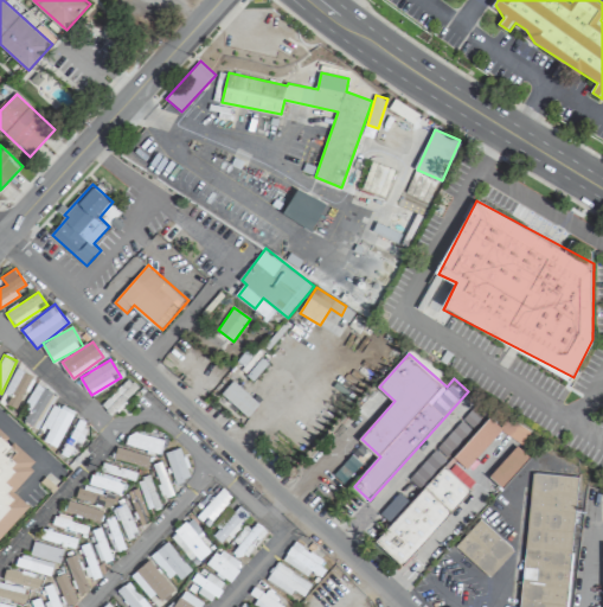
[(4,401),(21,408),(33,375),(15,369),(4,401)]
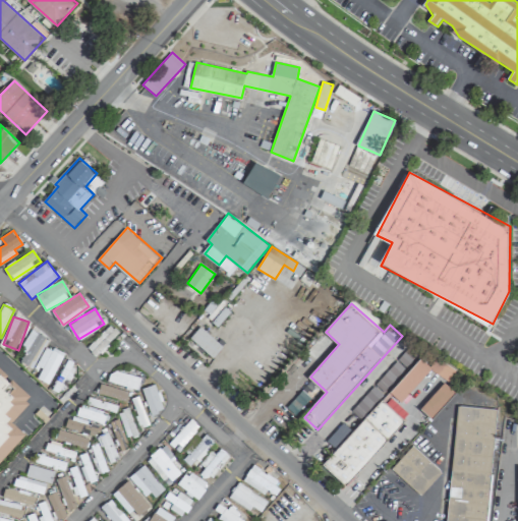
[(223,347),(202,327),(191,337),(213,358),(223,347)]
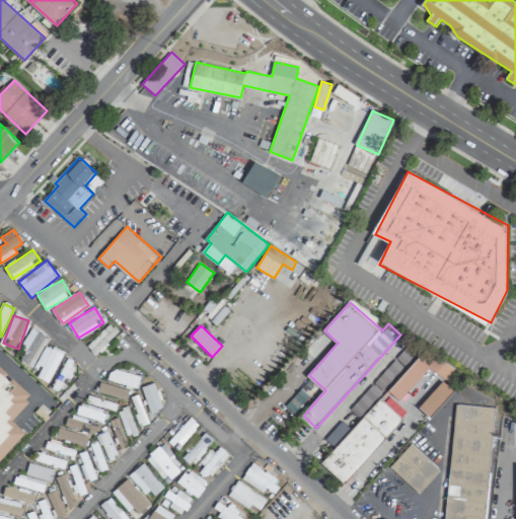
[(21,347),(26,351),(21,360),(32,367),(50,338),(32,327),(21,347)]
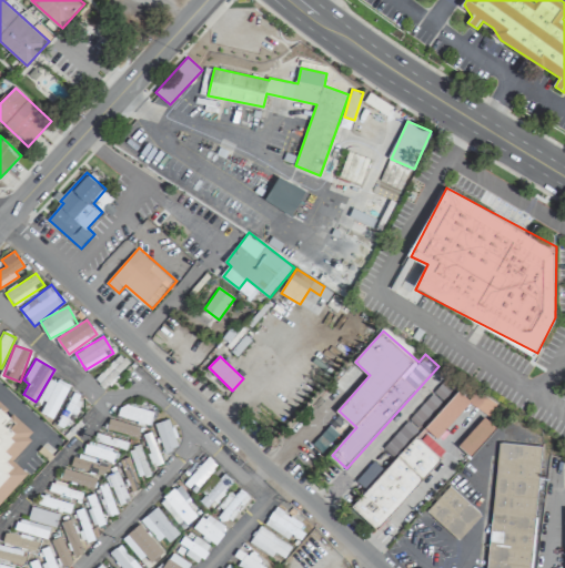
[(41,397),(47,401),(41,412),(53,418),(71,386),(52,376),(41,397)]
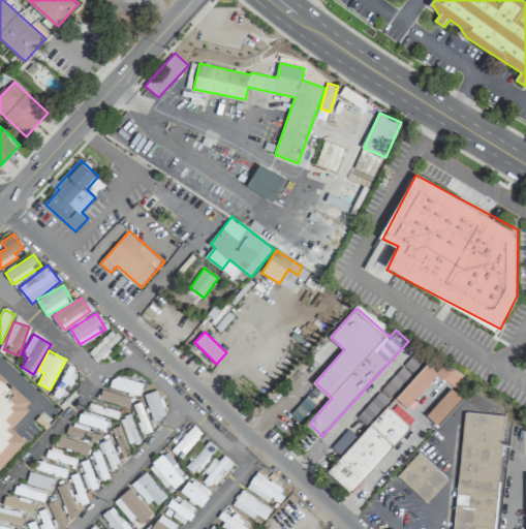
[(329,472),(353,494),(412,425),(403,416),(439,374),(456,387),(465,377),(446,361),(439,369),(419,350),(361,417),(370,425),(329,472)]
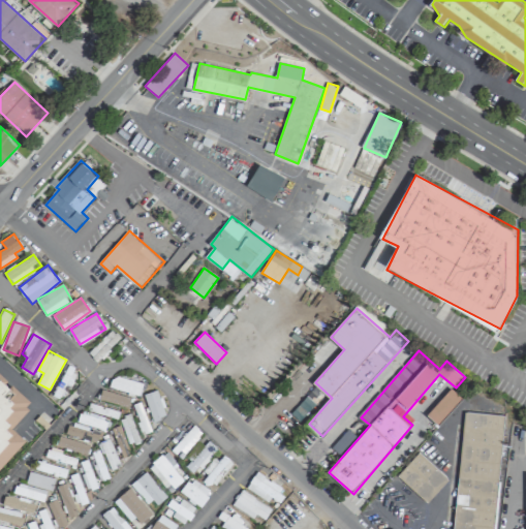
[(0,468),(27,440),(13,427),(34,405),(0,373),(0,468)]
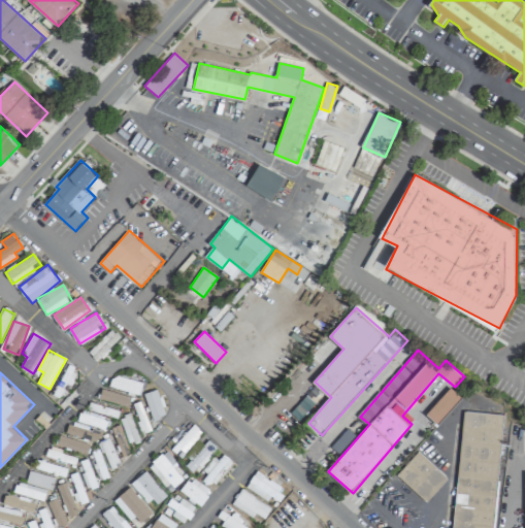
[(110,386),(139,395),(143,384),(115,373),(110,386)]
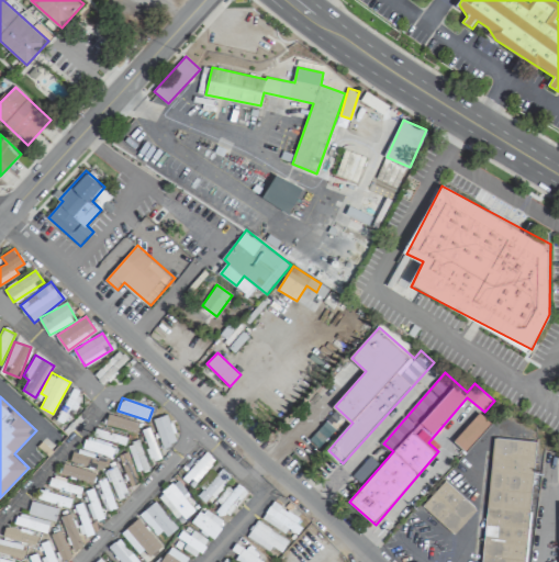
[(137,434),(141,423),(110,413),(107,423),(137,434)]
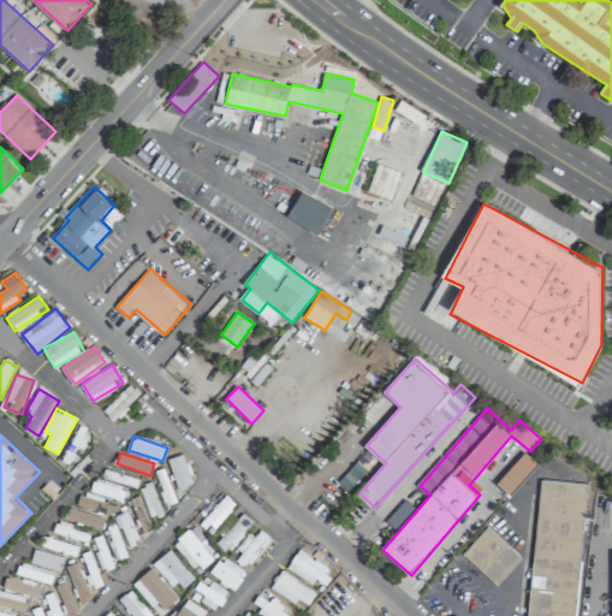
[(540,465),(528,452),(499,483),(512,495),(540,465)]
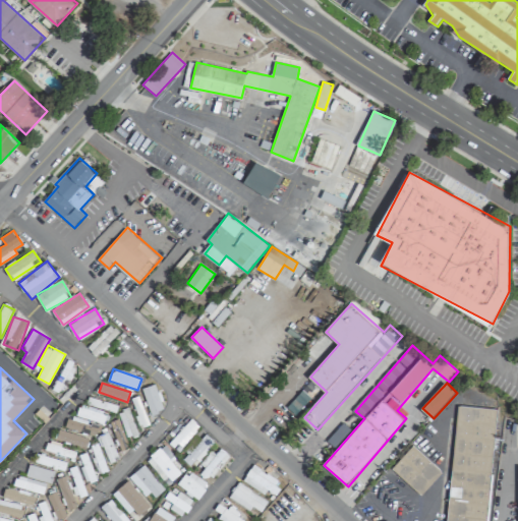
[(151,414),(165,410),(157,384),(144,388),(151,414)]
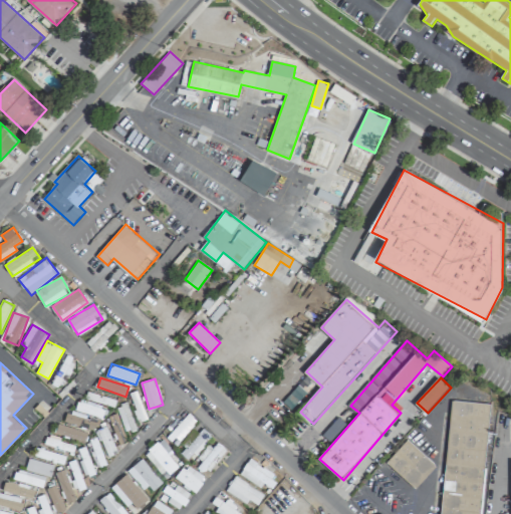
[(284,401),(292,409),(311,388),(303,379),(284,401)]
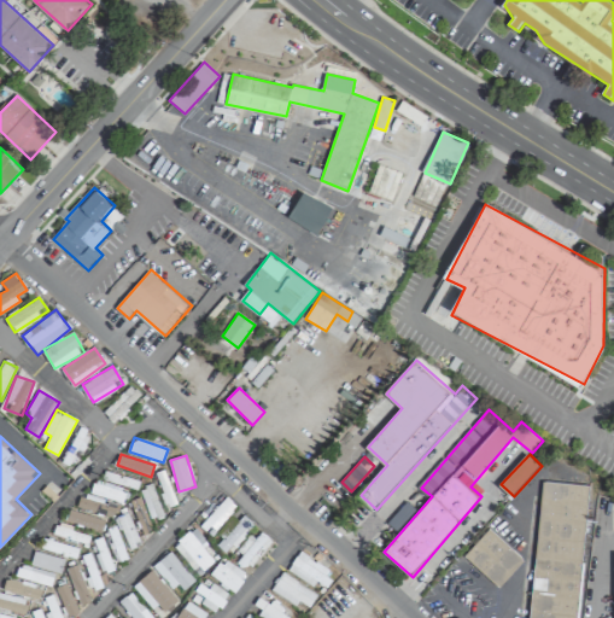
[(179,503),(165,470),(156,473),(169,507),(179,503)]
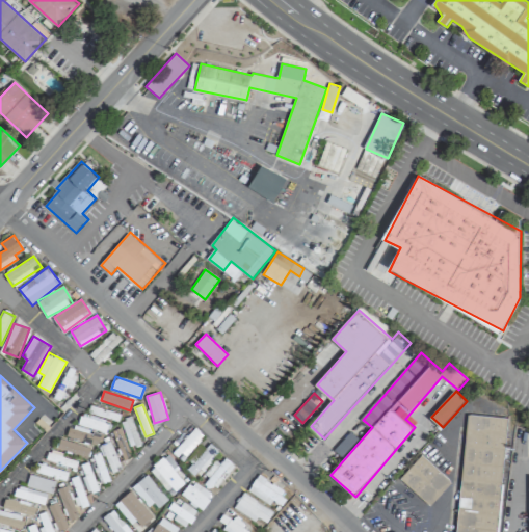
[(122,413),(94,406),(91,414),(120,421),(122,413)]
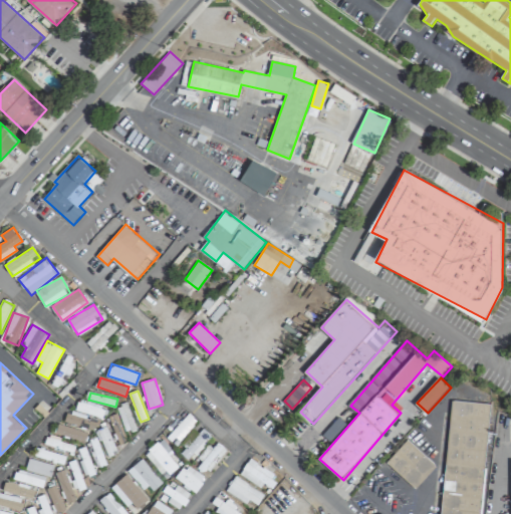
[(104,419),(108,408),(79,400),(76,410),(104,419)]
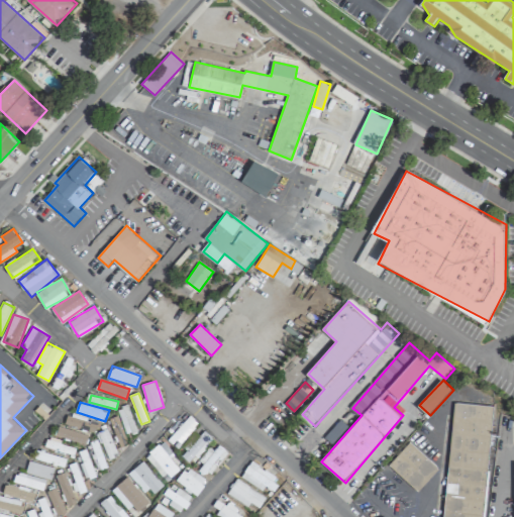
[(484,516),(493,406),(454,403),(444,516),(484,516)]
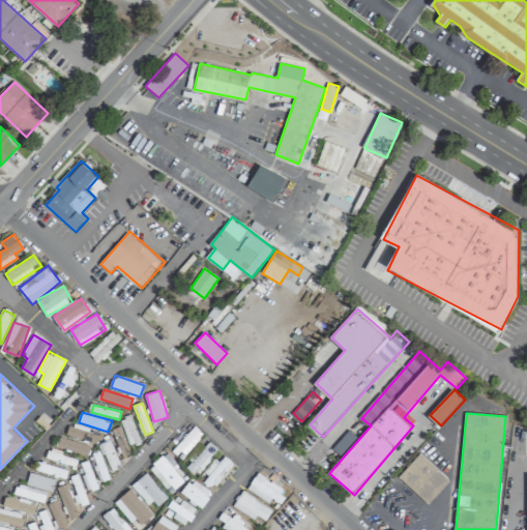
[(121,418),(130,446),(141,442),(132,415),(121,418)]
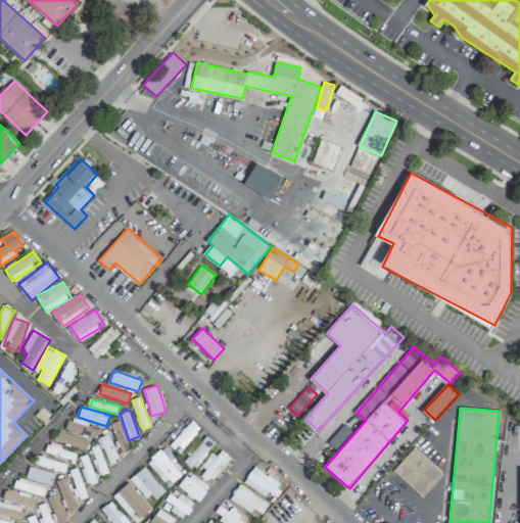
[(100,426),(69,417),(66,429),(96,438),(100,426)]
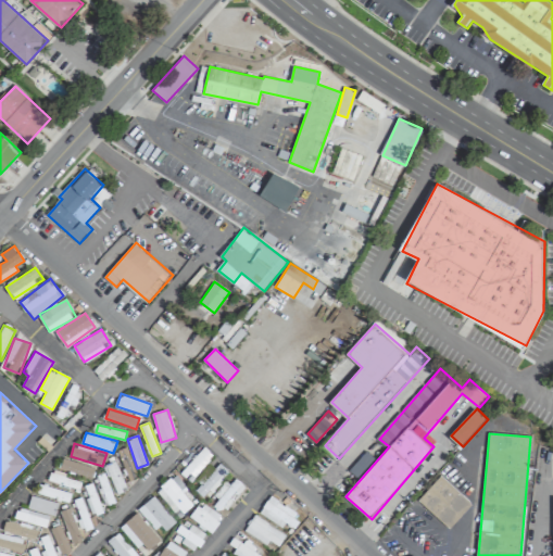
[(191,482),(215,455),(204,446),(181,472),(191,482)]
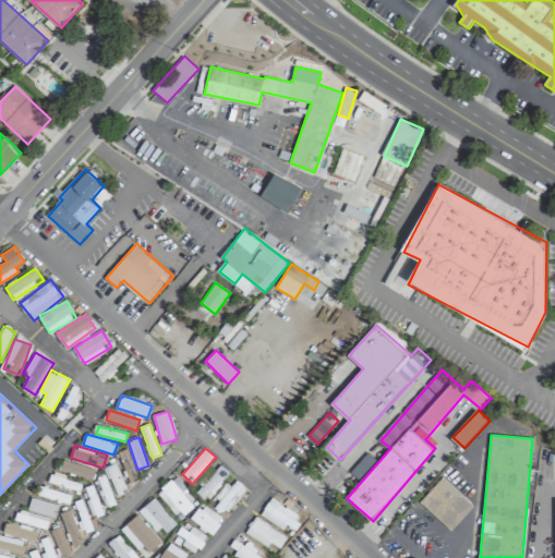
[(119,452),(131,482),(140,477),(128,449),(119,452)]
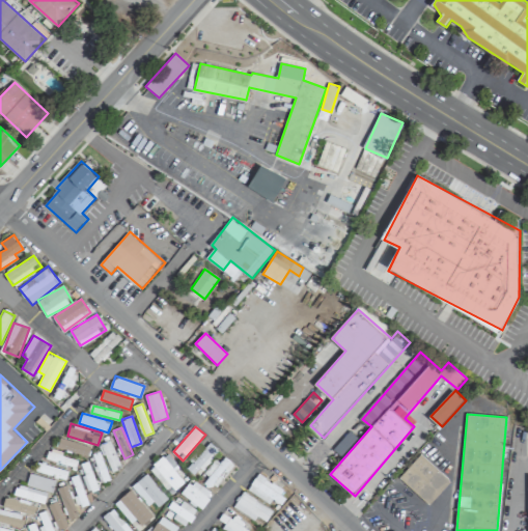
[(527,449),(527,434),(520,432),(516,457),(525,459),(527,449)]
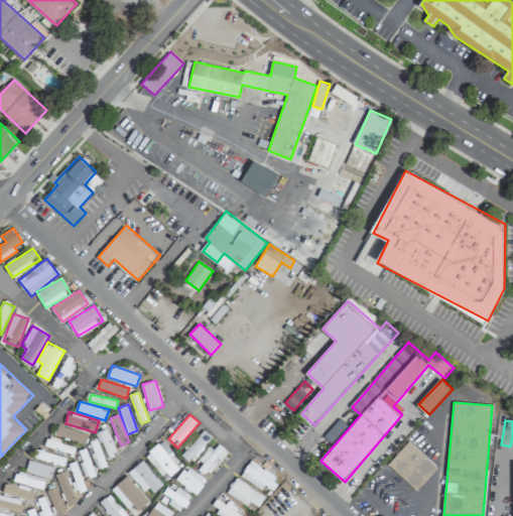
[(56,434),(87,443),(89,434),(59,425),(56,434)]
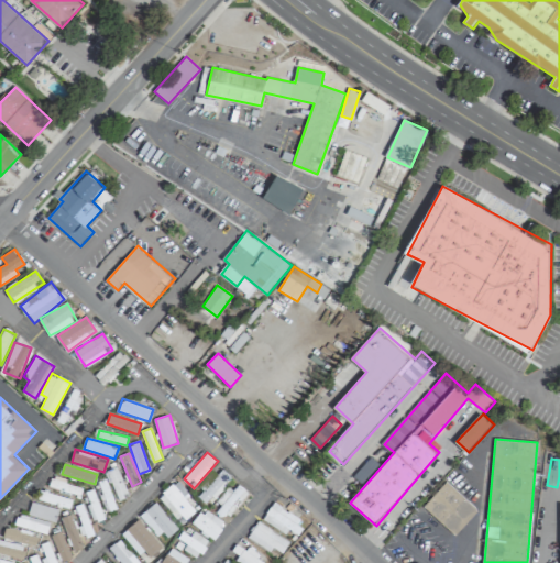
[(109,471),(119,500),(129,497),(119,467),(109,471)]
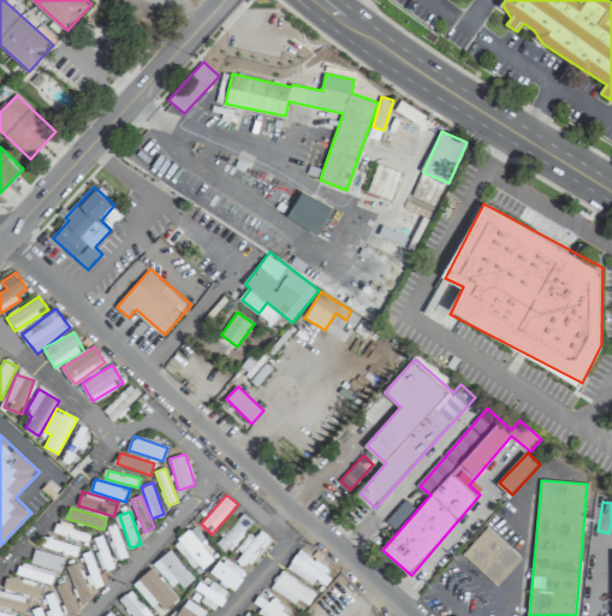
[(215,543),(229,552),(254,521),(242,511),(215,543)]
